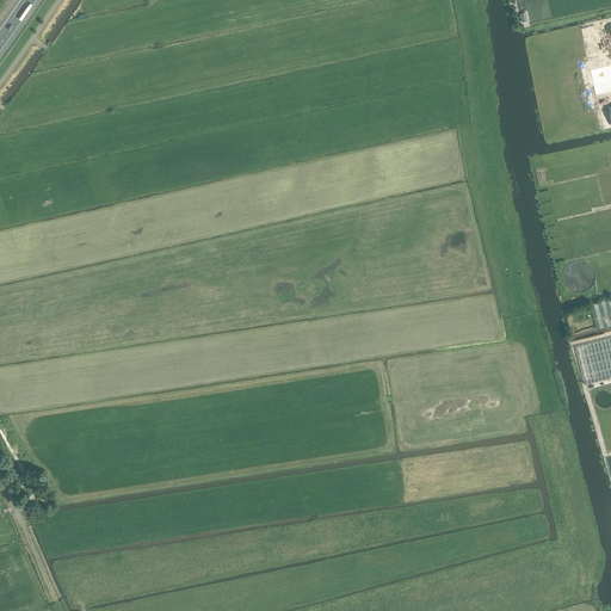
[(545,185),(542,167),(535,168),(539,186),(545,185)]
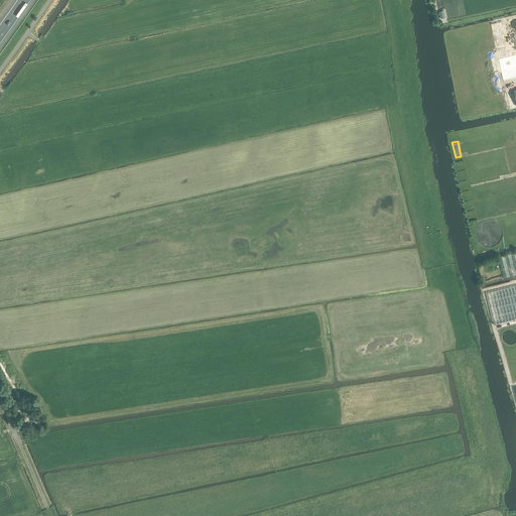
[(487,220),(483,221),(481,223),(478,225),(477,228),(476,231),(475,234),(476,237),(477,240),(479,243),(481,245),(484,247),(487,248),(491,248),(494,247),(497,246),(499,244),(501,241),(503,238),(503,235),(503,232),(502,228),(501,226),(499,223),(496,221),(493,220),(490,220),(487,220)]
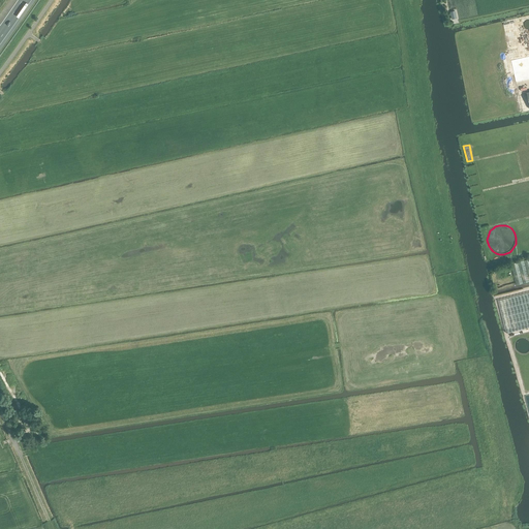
[(528,258),(511,263),(517,284),(528,281),(528,258)]
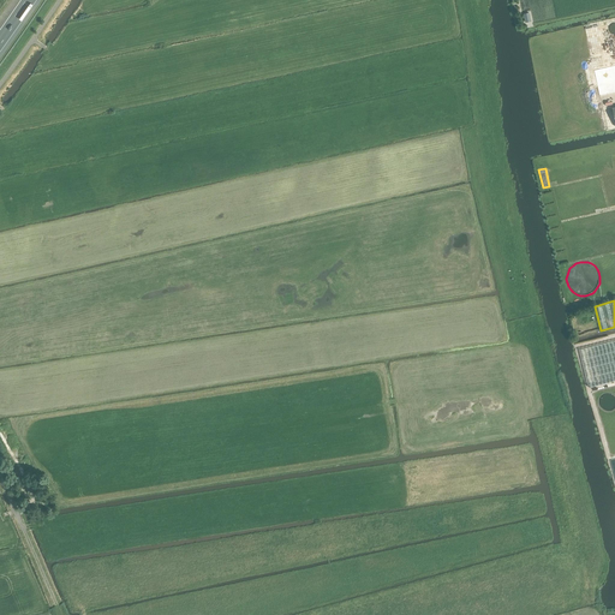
[(614,340),(579,350),(589,387),(614,380),(614,340)]
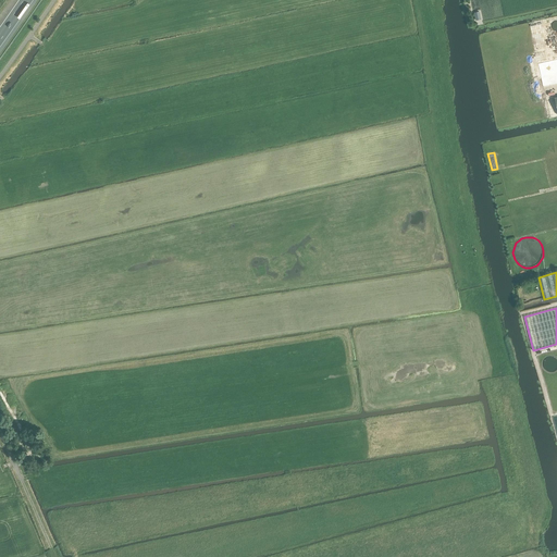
[(552,356),(548,356),(545,358),(544,360),(543,363),(544,367),(545,370),(548,371),(552,372),(555,371),(556,368),(556,358),(555,357),(552,356)]
